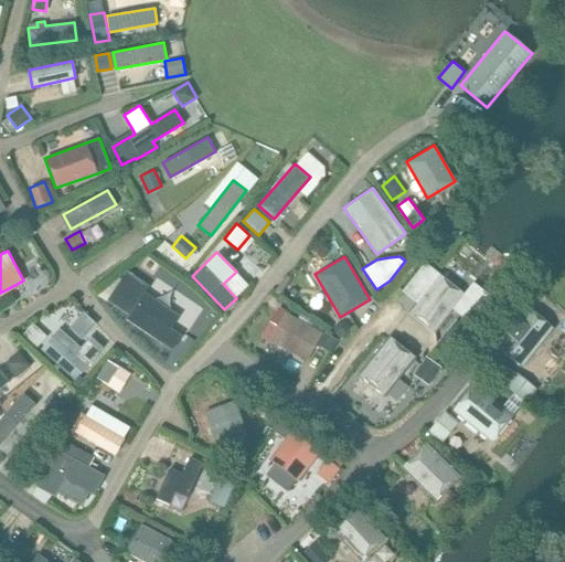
[(435,332),(464,294),(437,274),(408,311),(435,332)]
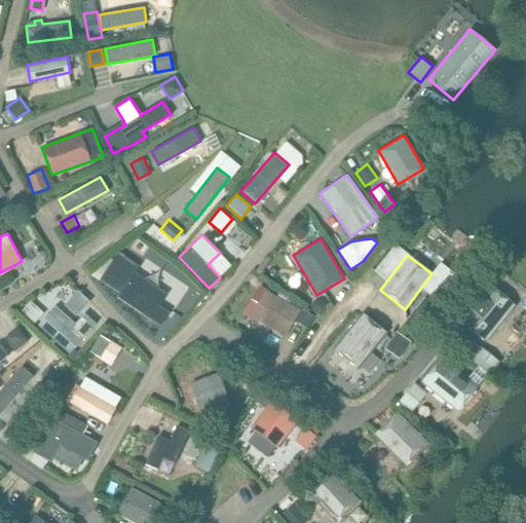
[(117,298),(159,325),(167,311),(157,305),(166,292),(134,271),(117,298)]
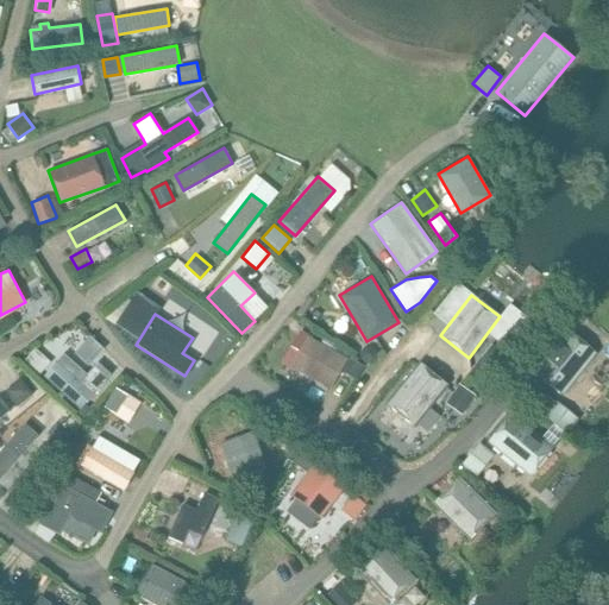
[(533,372),(563,396),(597,352),(567,328),(533,372)]
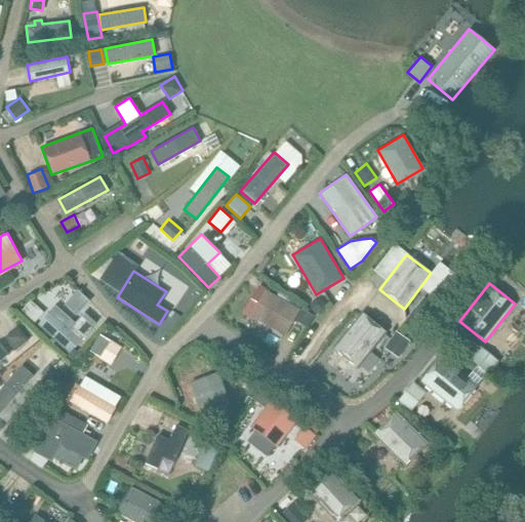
[(265,289),(250,316),(285,335),(299,309),(265,289)]
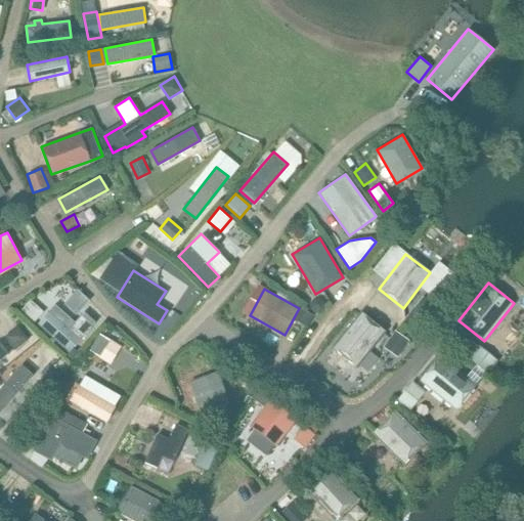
[(77,291),(66,304),(76,313),(87,300),(77,291)]
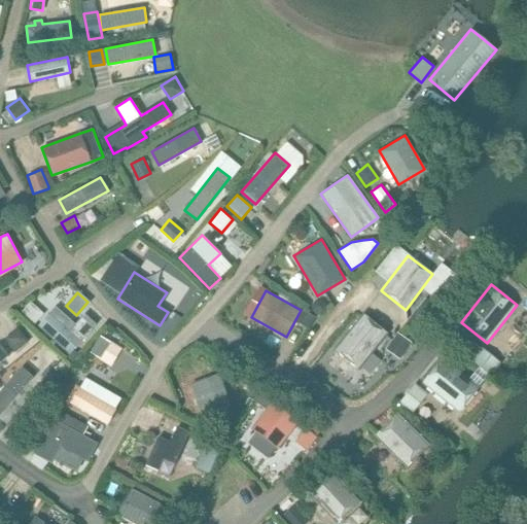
[(425,297),(406,320),(419,332),(438,308),(425,297)]
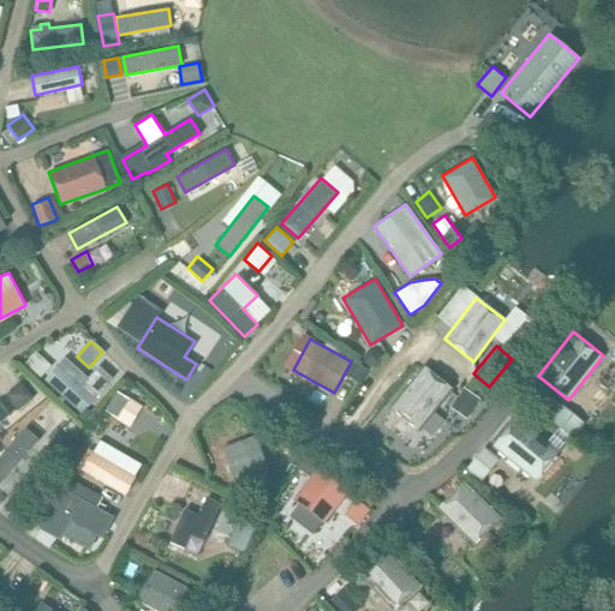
[(365,352),(364,359),(368,364),(374,366),(380,363),(382,355),(378,351),(371,348),(365,352)]
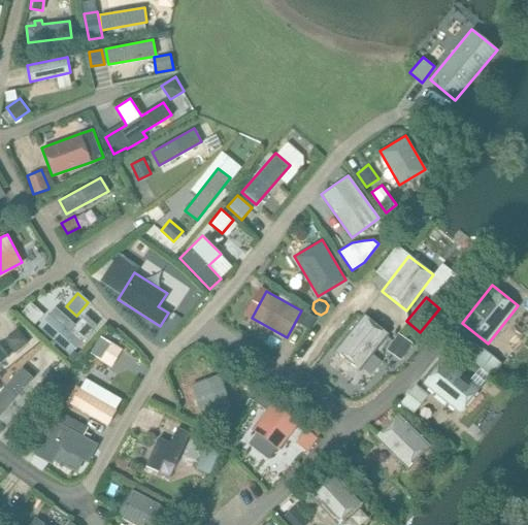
[(30,301),(22,310),(35,323),(36,323),(44,314),(30,301)]
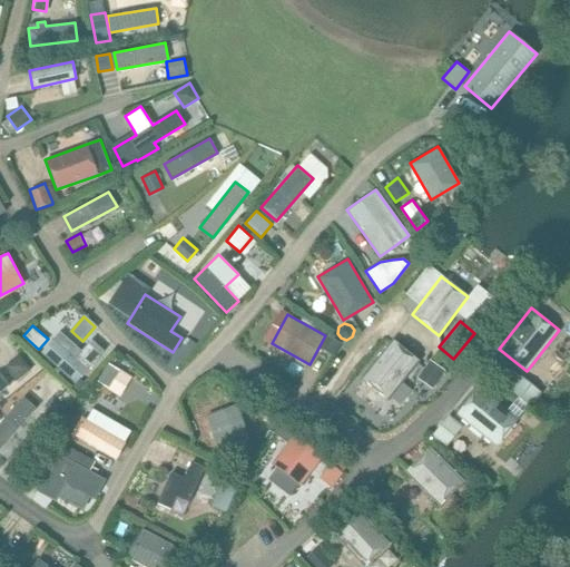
[(419,357),(392,334),(361,373),(387,396),(419,357)]
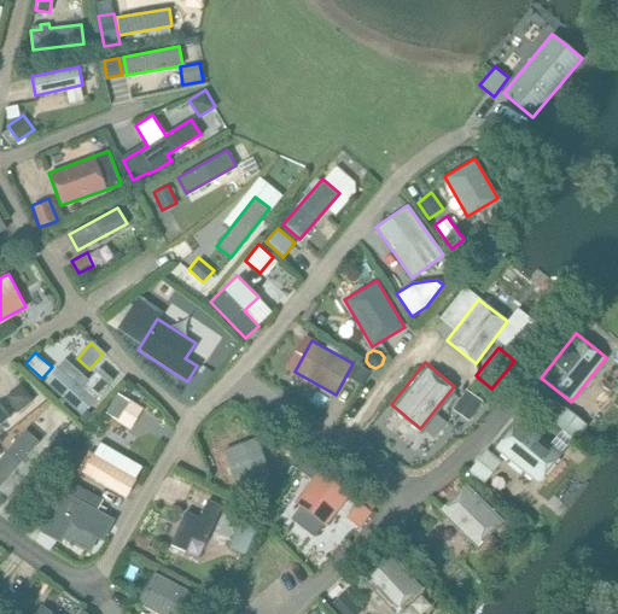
[(58,366),(45,381),(81,414),(109,382),(95,370),(81,387),(58,366)]
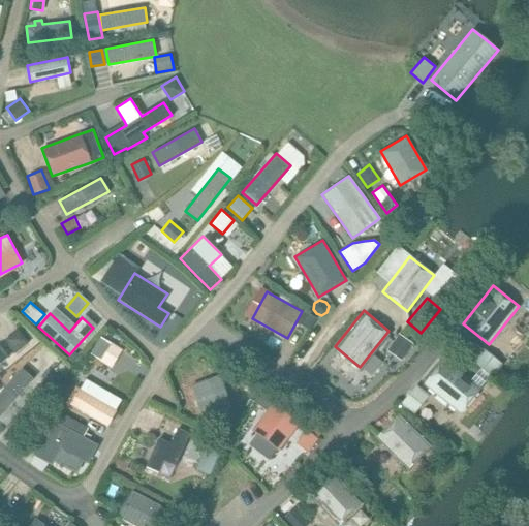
[(18,328),(4,339),(16,352),(28,341),(18,328)]
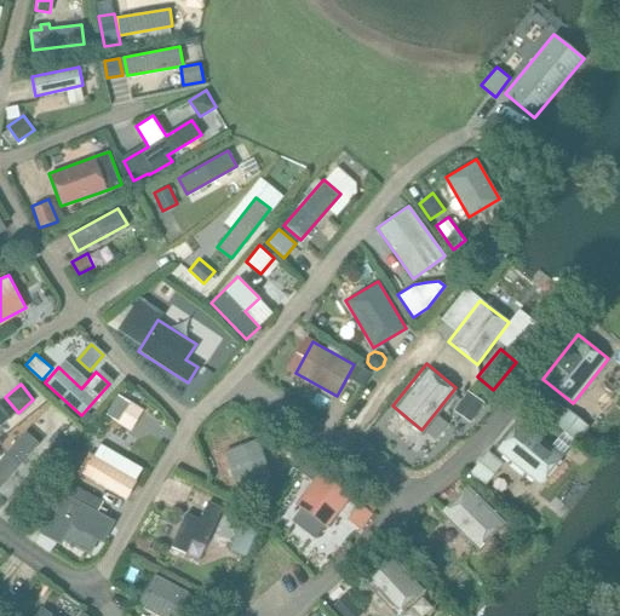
[(468,390),(453,409),(471,421),(484,402),(468,390)]
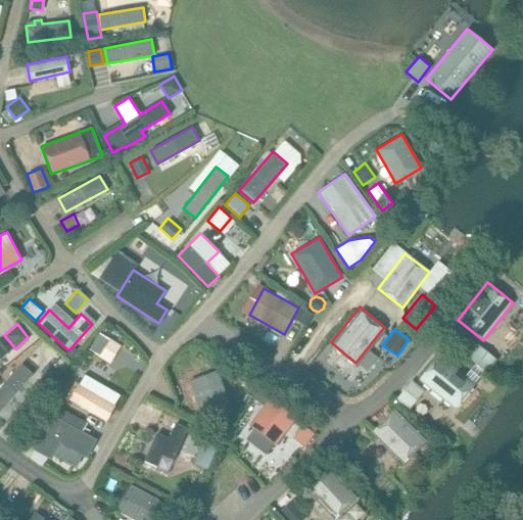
[(110,337),(98,356),(109,363),(122,345),(110,337)]
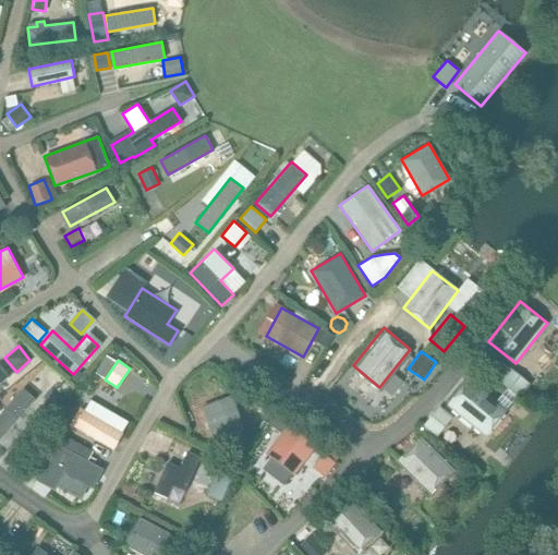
[(500,377),(498,381),(506,387),(516,395),(519,397),(530,383),(509,366),(509,368),(500,377)]
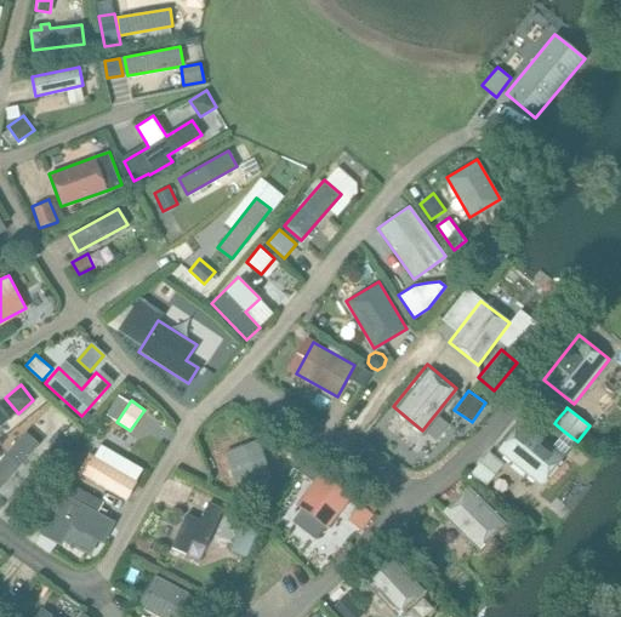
[(497,450),(541,485),(565,455),(522,421),(497,450)]
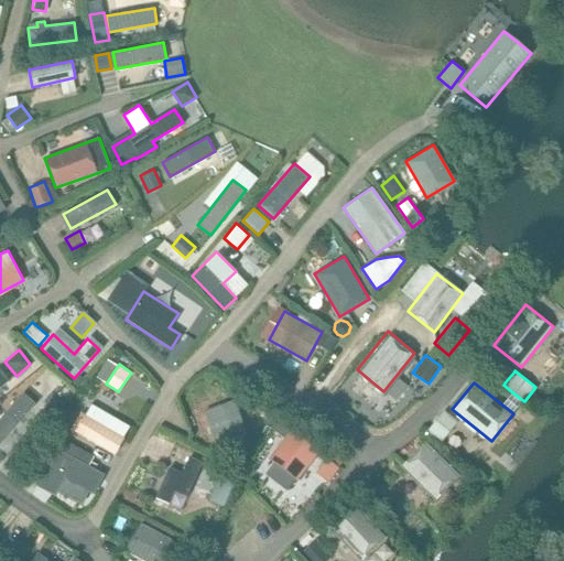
[(0,441),(34,403),(22,392),(0,418),(0,441)]
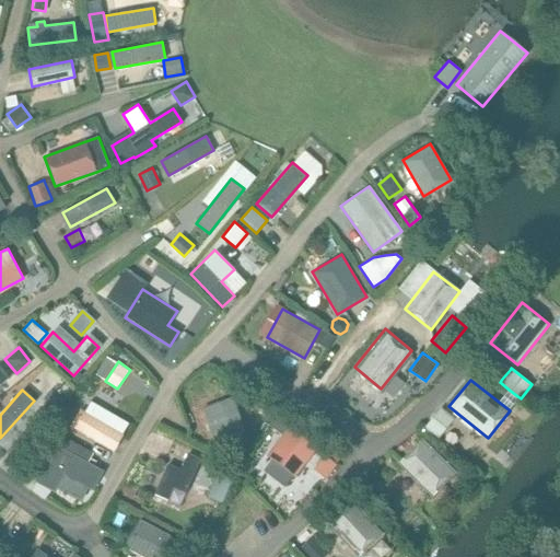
[(202,407),(212,437),(243,427),(233,396),(202,407)]
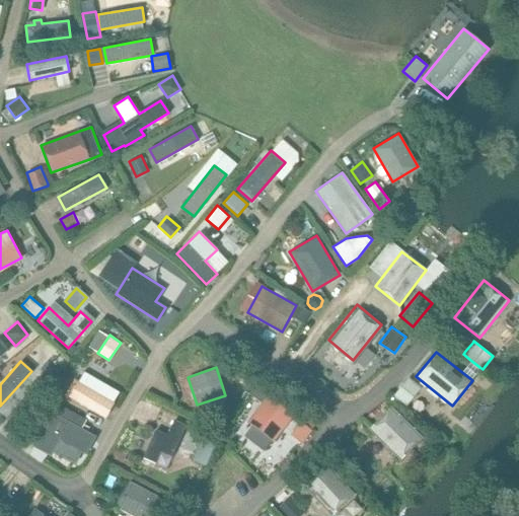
[(409,376),(392,395),(405,407),(422,387),(409,376)]
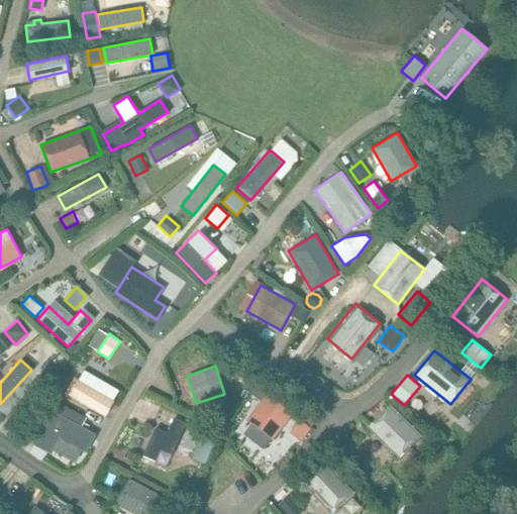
[(65,393),(105,416),(114,401),(74,378),(65,393)]
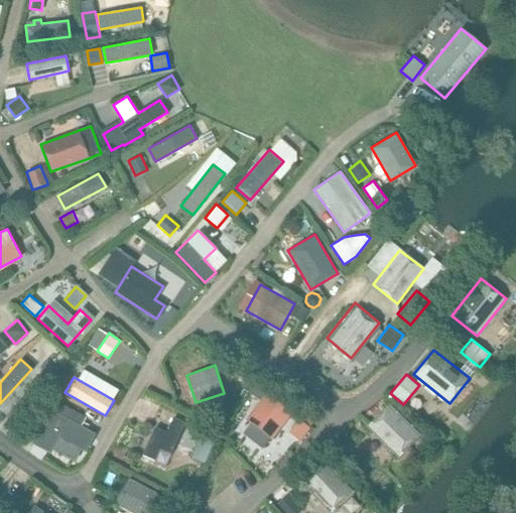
[(256,378),(247,390),(259,399),(268,387),(256,378)]
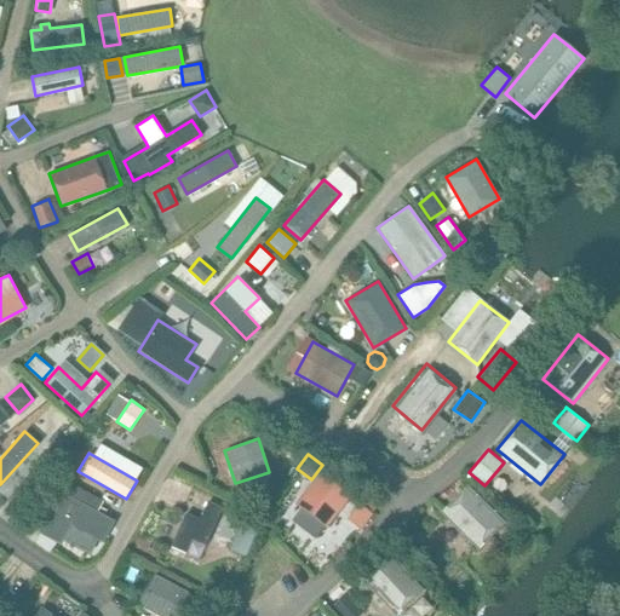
[(300,507),(292,517),(315,535),(323,525),(326,527),(350,496),(334,484),(319,472),(294,502),(300,507)]
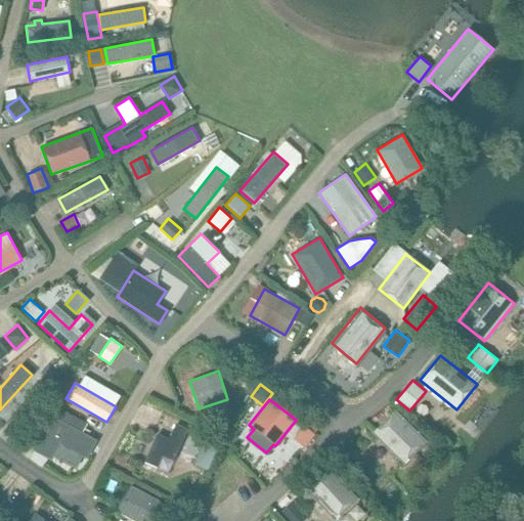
[(394,409),(373,432),(404,464),(427,440),(394,409)]
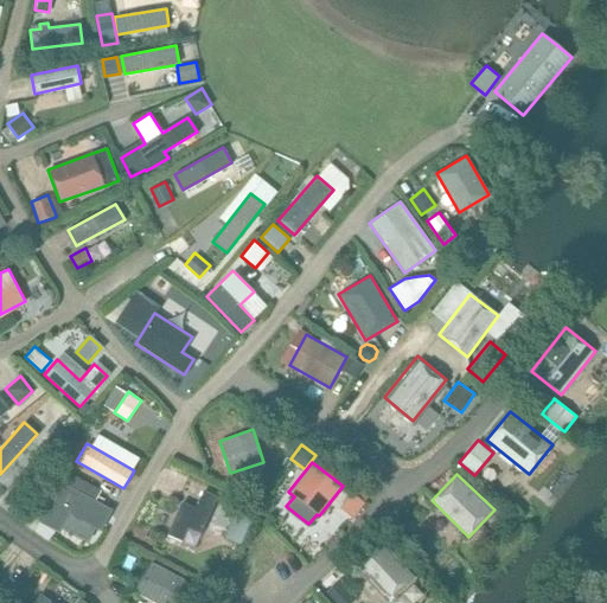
[(59,480),(38,520),(59,532),(62,527),(88,540),(95,527),(101,531),(113,508),(96,499),(66,485),(61,481),(59,480)]
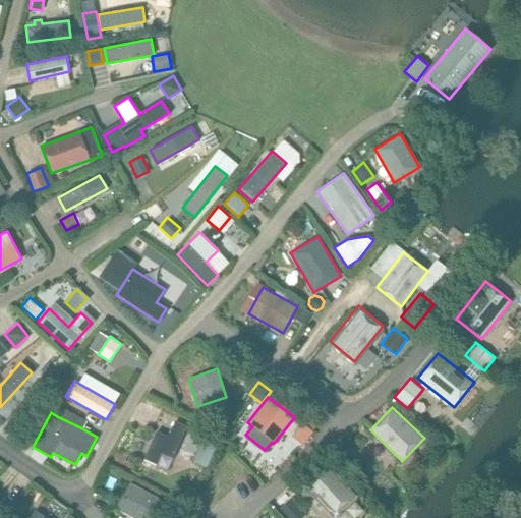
[(157,430),(143,459),(156,464),(161,453),(172,458),(186,426),(174,421),(168,436),(157,430)]
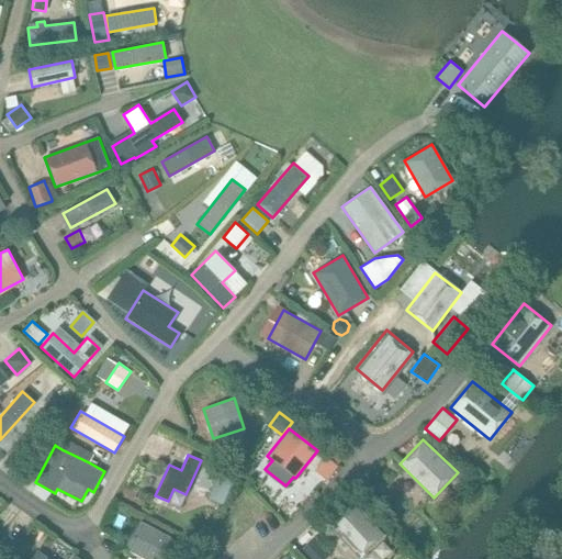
[(326,456),(314,470),(327,480),(338,466),(337,465),(326,456)]
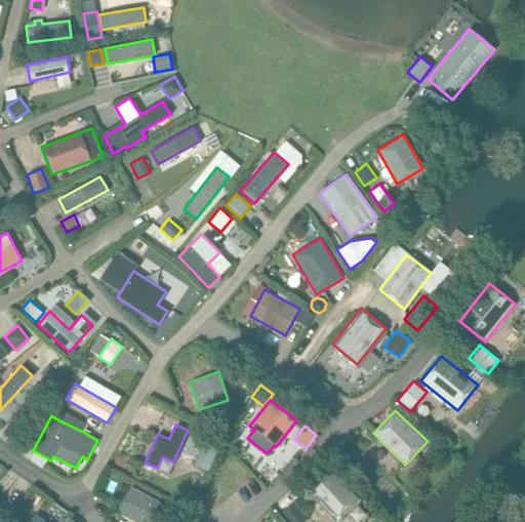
[(203,442),(193,464),(208,471),(218,448),(203,442)]
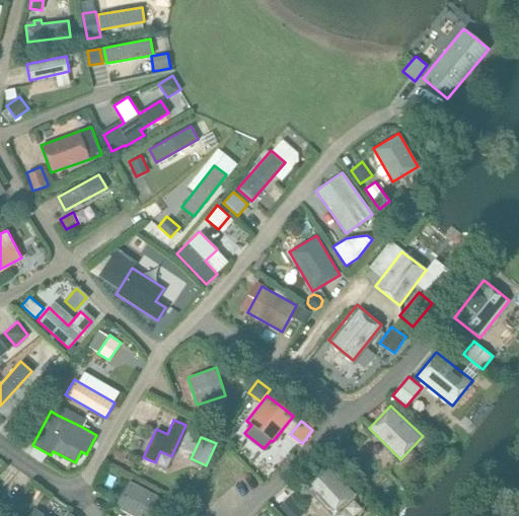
[(302,484),(331,515),(355,493),(325,461),(302,484)]
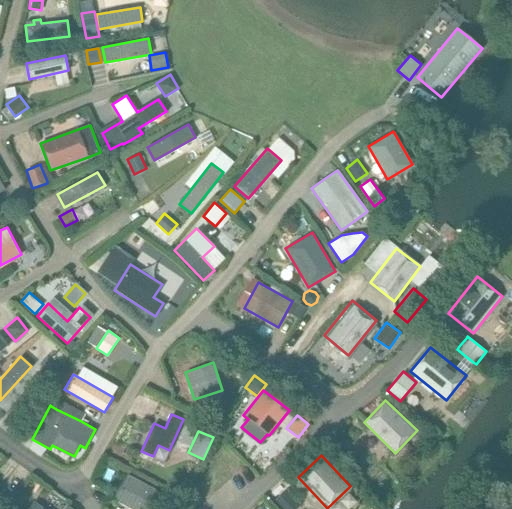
[(129,508),(154,508),(163,494),(128,475),(114,500),(129,508)]
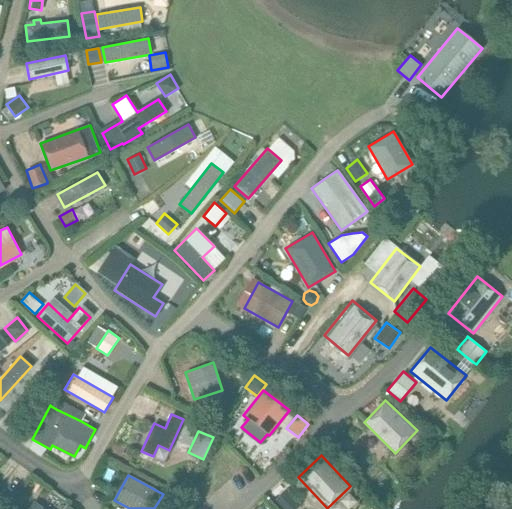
[(5,488),(0,494),(0,500),(9,507),(17,496),(5,488)]
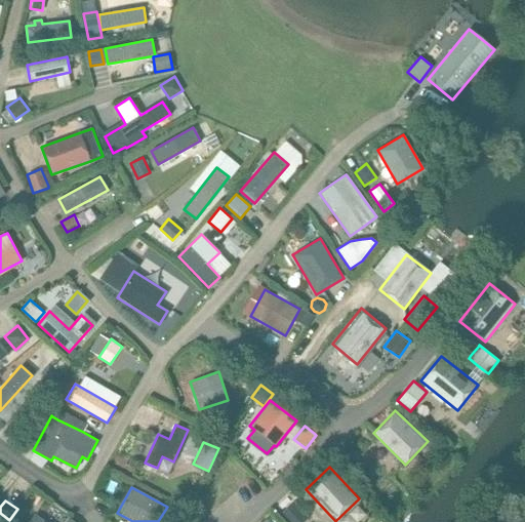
[(294,500),(279,515),(285,521),(303,521),(309,517),(294,500)]
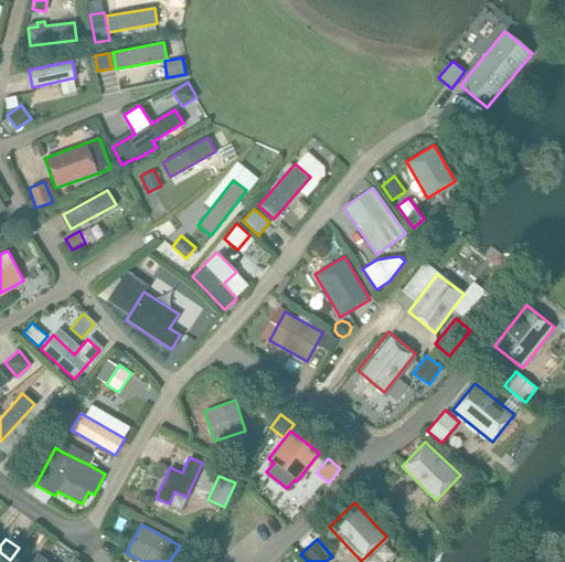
[(51,561),(38,552),(30,561),(80,561),(73,557),(68,561),(51,561)]
